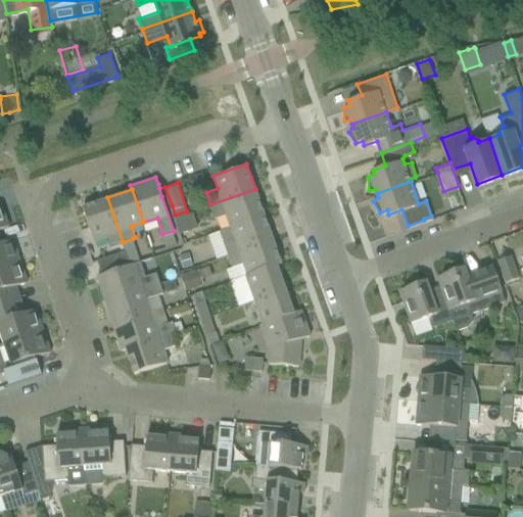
[(255,189),(210,204),(215,216),(225,213),(229,225),(264,213),(255,189)]
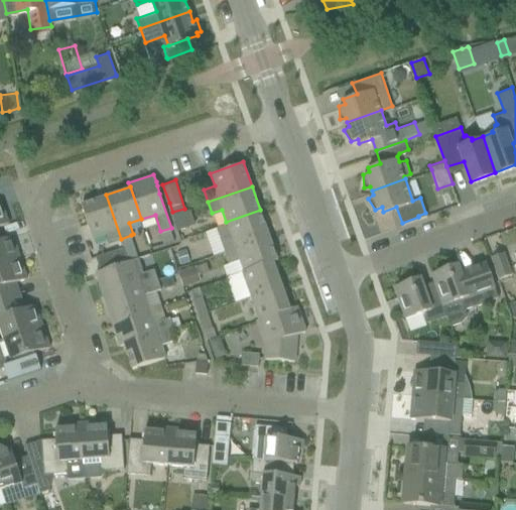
[(105,232),(108,243),(121,239),(106,195),(81,203),(92,236),(105,232)]
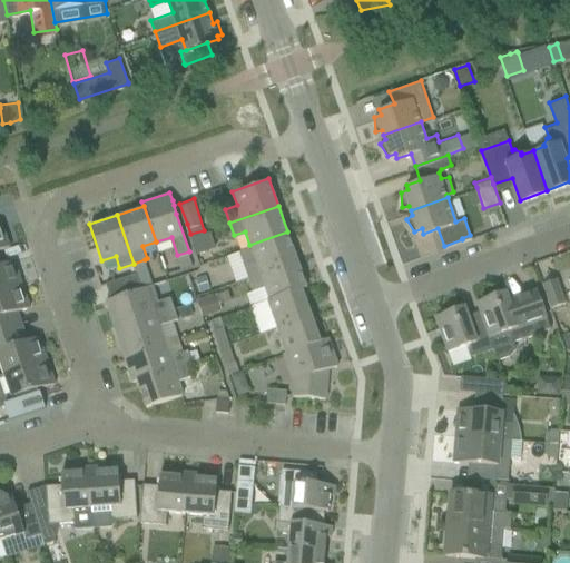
[(0,220),(0,247),(9,244),(1,220),(0,220)]
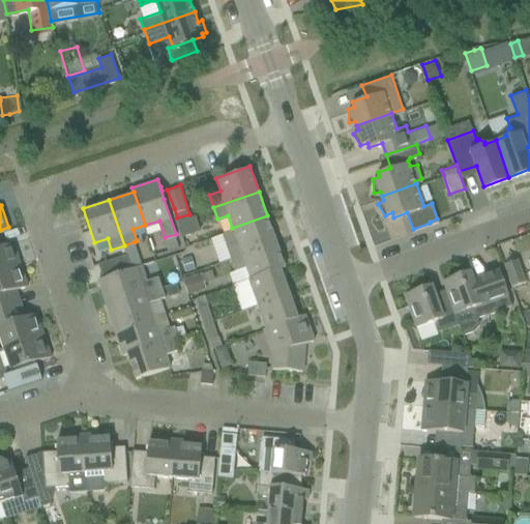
[(223,232),(231,256),(275,240),(267,215),(232,228),(223,232)]
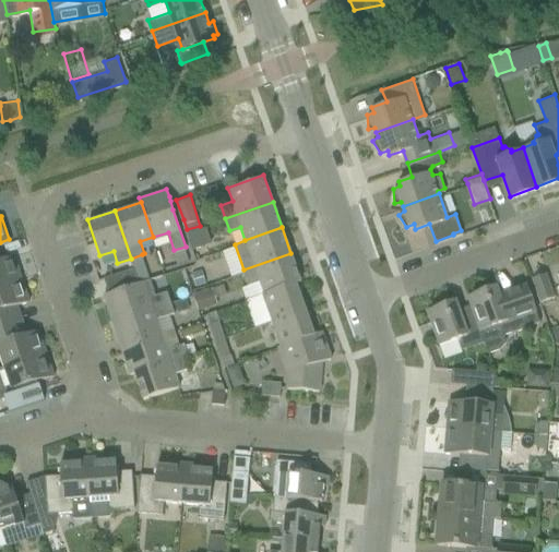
[(0,282),(22,276),(14,253),(2,256),(0,250),(0,282)]
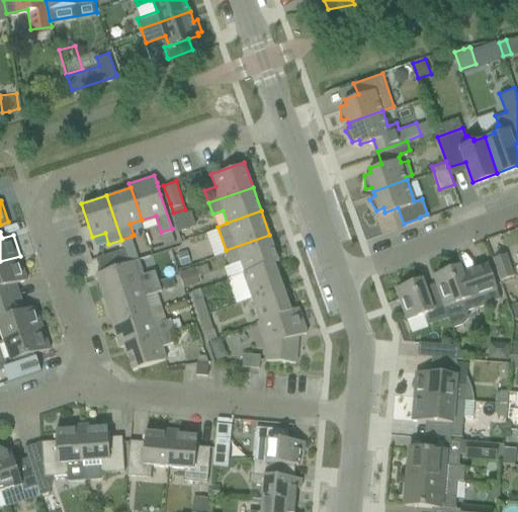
[(244,270),(244,271),(273,260),(273,261),(278,259),(269,235),(226,250),(230,262),(241,258),(245,270),(244,270)]
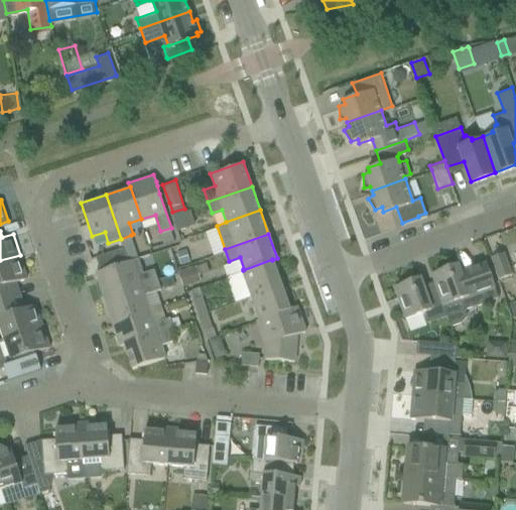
[(134,244),(124,248),(128,259),(138,256),(134,244)]
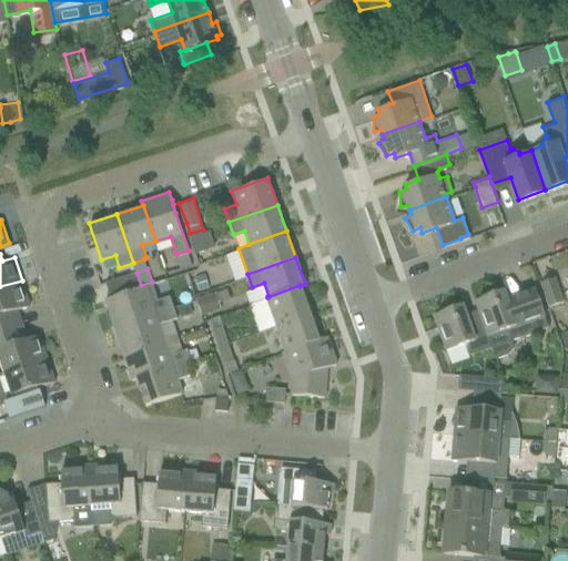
[(135,269),(105,281),(110,295),(105,297),(114,324),(173,304),(170,293),(156,297),(152,282),(141,285),(137,273),(135,269)]
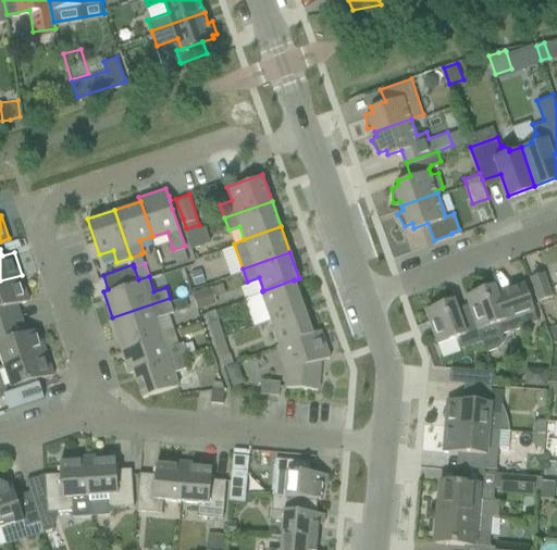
[(200,266),(190,269),(194,282),(203,279),(200,266)]
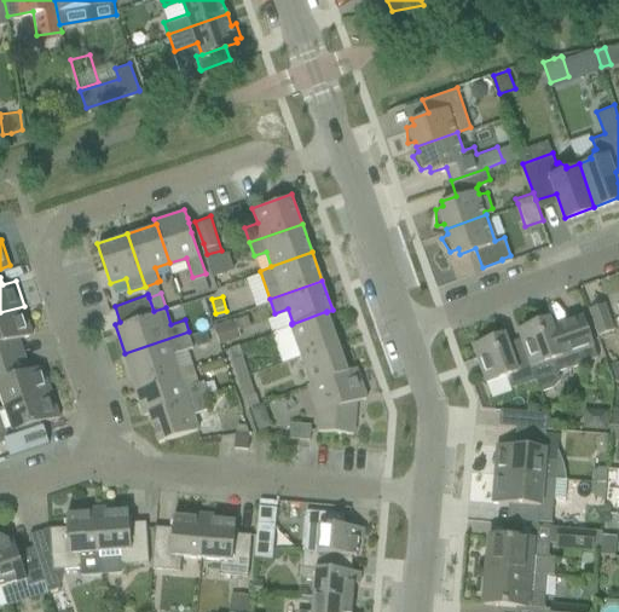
[(589,306),(599,332),(614,327),(605,300),(589,306)]
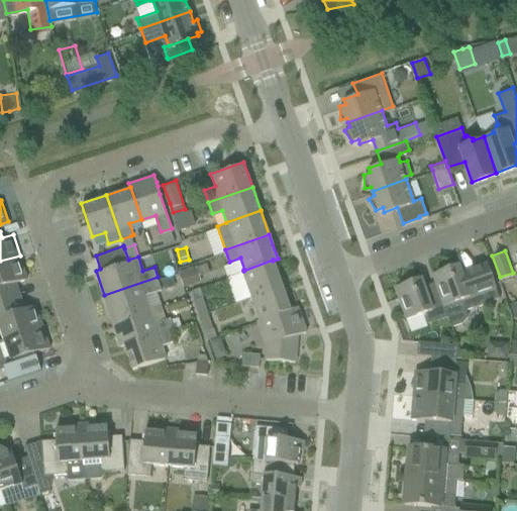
[(0,261),(0,299),(21,293),(16,280),(27,277),(20,256),(0,261)]
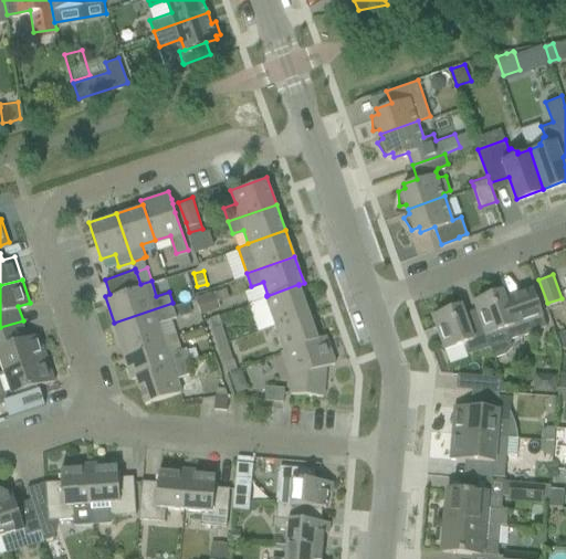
[(266,296),(249,302),(259,328),(275,322),(308,310),(299,285),(299,284),(266,296)]
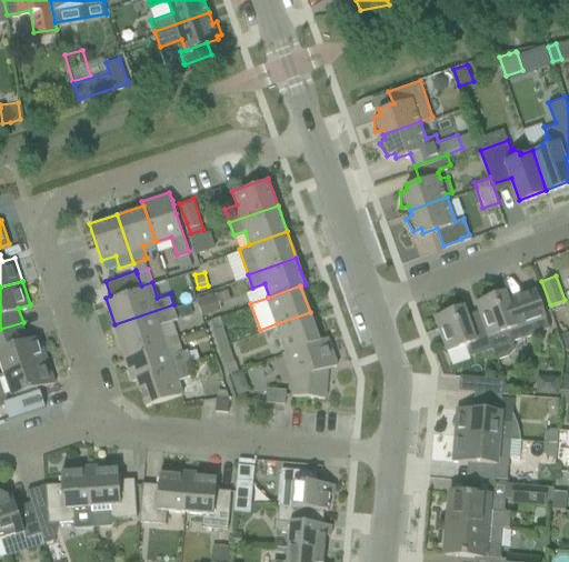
[(493,344),(498,357),(508,352),(515,344),(512,339),(550,325),(537,288),(508,298),(505,289),(476,299),(479,308),(480,308),(489,333),(490,333),(493,344)]
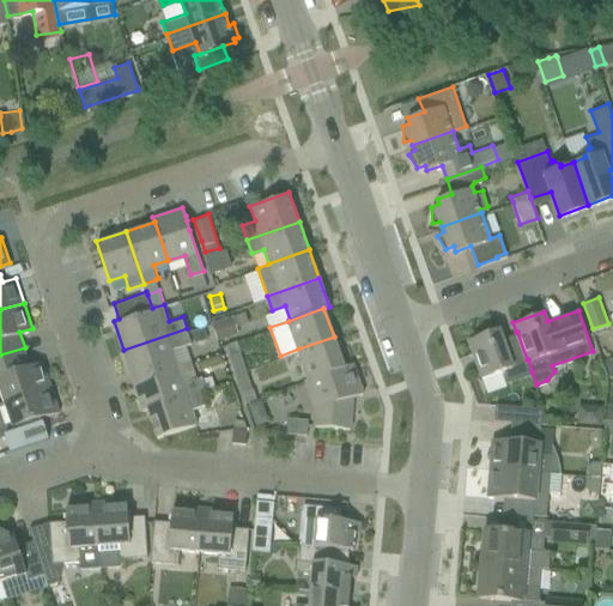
[(232,311),(212,320),(218,338),(238,331),(232,311)]
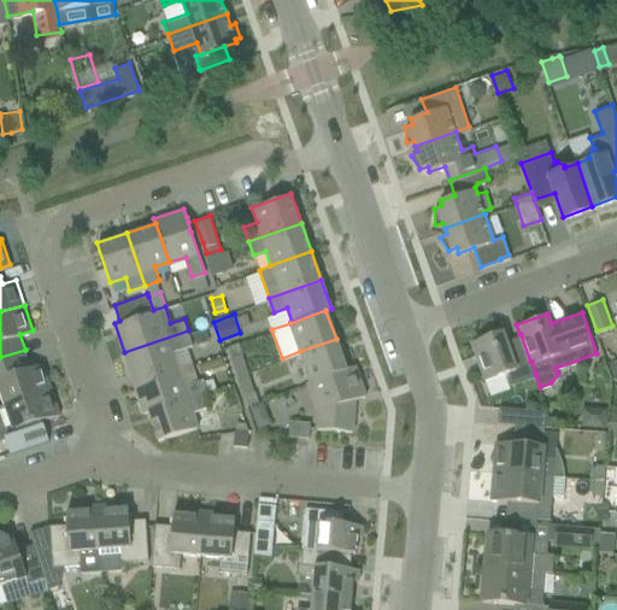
[(192,330),(197,344),(210,339),(205,326),(192,330)]
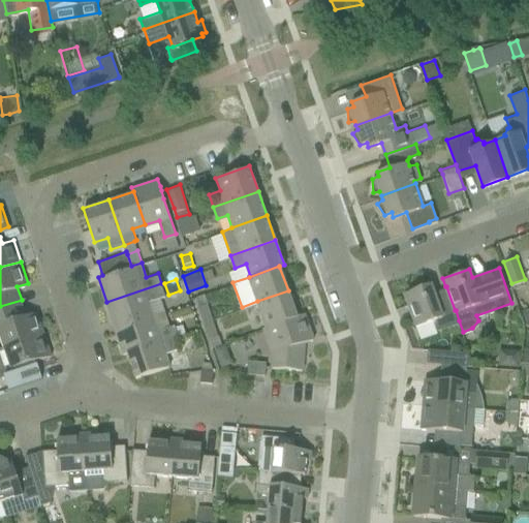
[(431,282),(404,291),(415,325),(433,318),(437,329),(439,329),(459,320),(456,310),(455,310),(446,286),(445,286),(434,290),(431,282)]
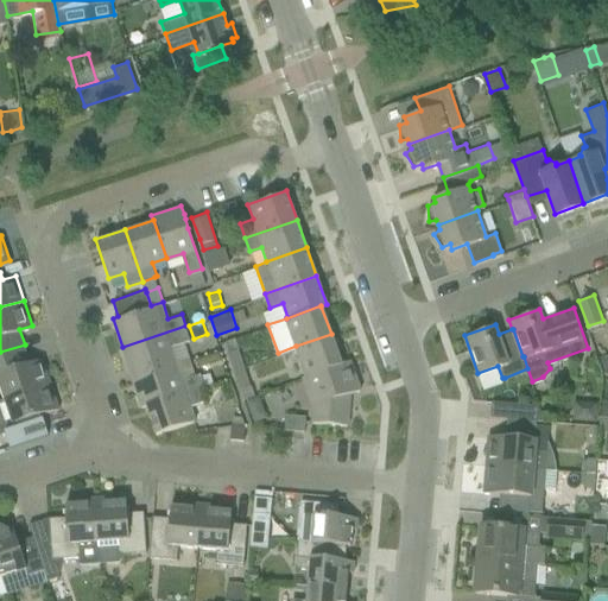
[(185,326),(122,347),(132,375),(176,360),(189,356),(184,340),(189,337),(185,326)]
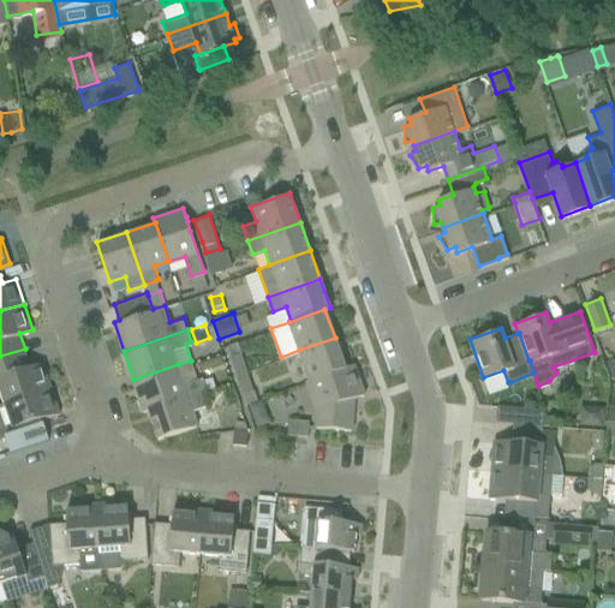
[(299,350),(309,377),(310,379),(345,367),(345,365),(335,338),(299,350)]
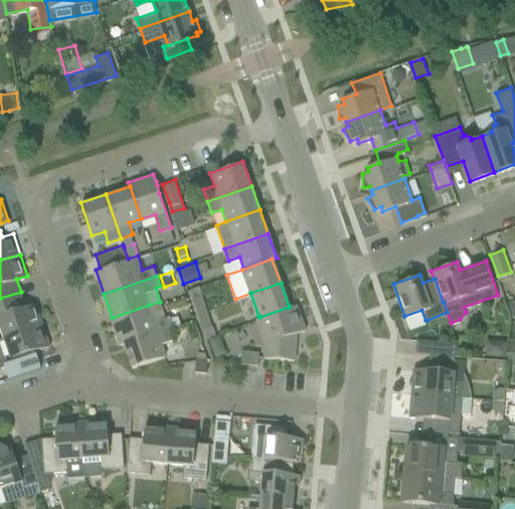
[(0,328),(3,336),(42,323),(35,302),(25,305),(21,292),(0,298),(0,328)]
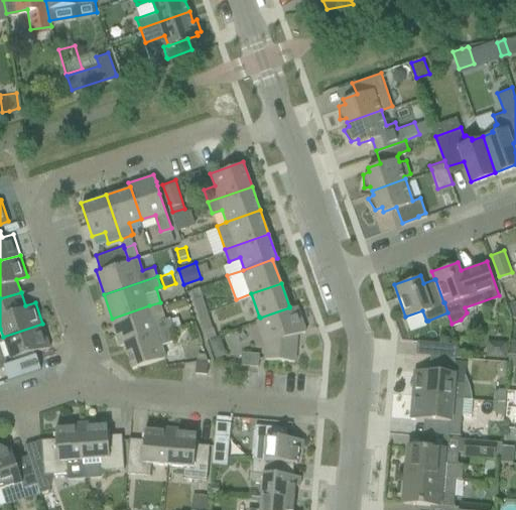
[(194,295),(200,312),(207,309),(202,293),(194,295)]
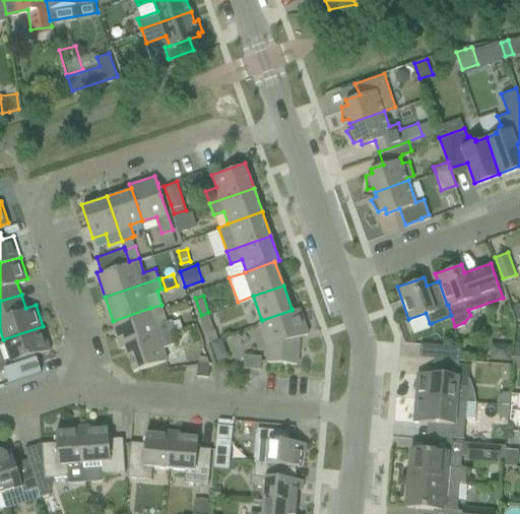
[(267,360),(297,362),(299,343),(296,343),(294,336),(308,331),(299,307),(291,309),(291,310),(262,320),(261,319),(259,320),(267,345),(267,360)]
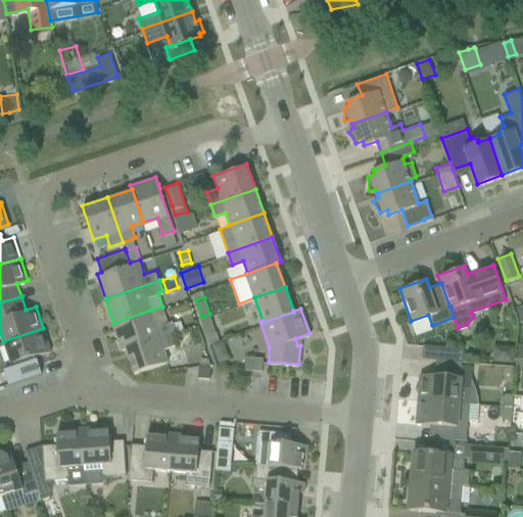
[(151,310),(113,323),(121,344),(122,348),(126,346),(171,332),(176,330),(175,326),(173,319),(168,321),(156,325),(151,310)]
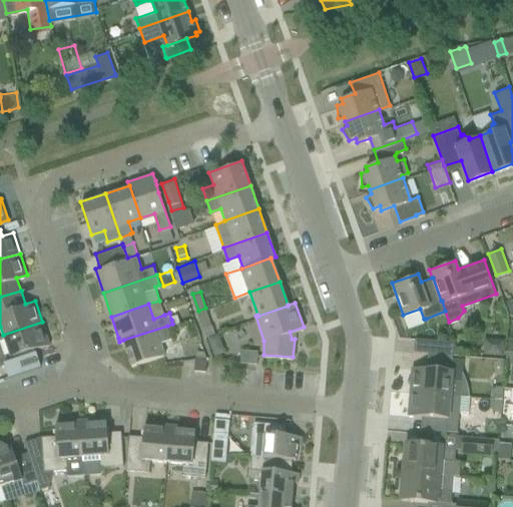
[(205,308),(198,311),(202,326),(210,323),(205,308)]
